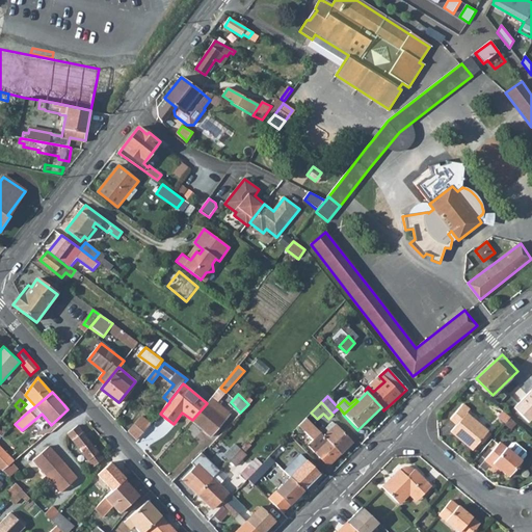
[(207,403),(192,420),(210,436),(230,414),(220,405),(215,411),(207,403)]
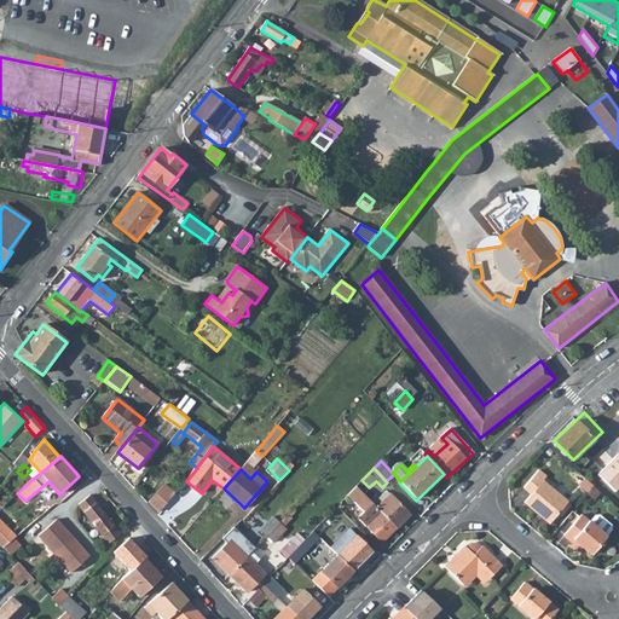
[(538,475),(527,489),(534,495),(527,502),(553,524),(571,503),(538,475)]
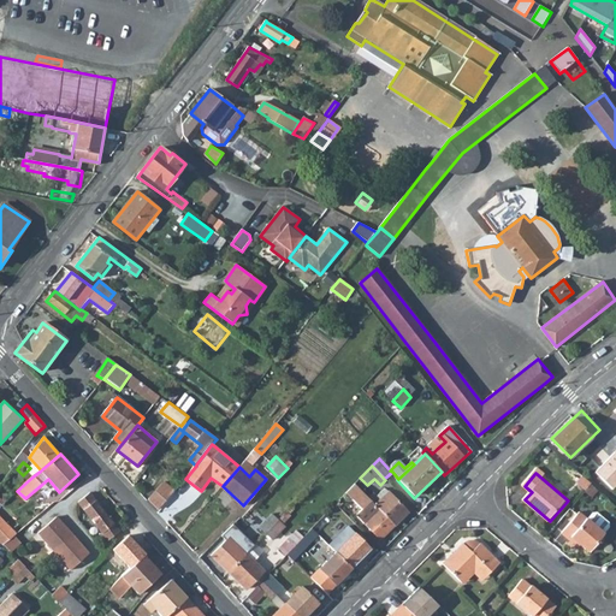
[(160,486),(149,498),(160,508),(171,495),(160,486)]
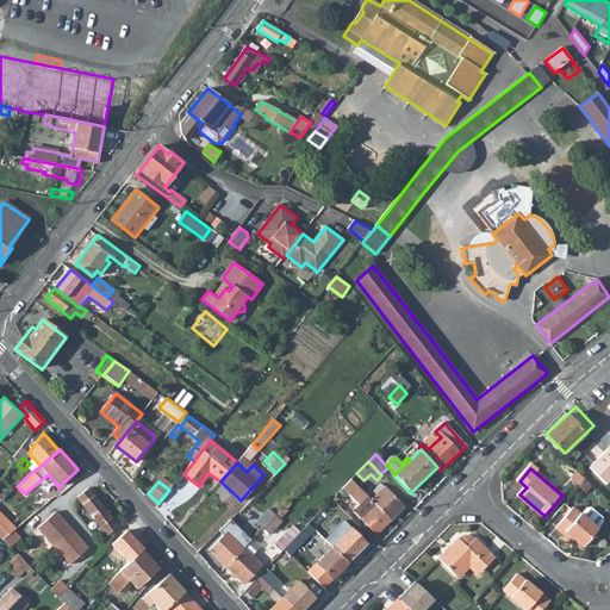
[(371,487),(365,492),(377,504),(392,520),(404,508),(384,486),(384,487),(380,485),(373,491),(371,487)]
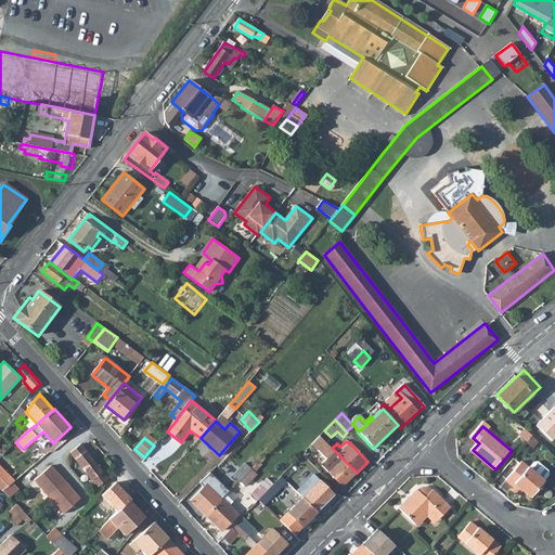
[(332,448),(326,442),(320,448),(325,454),(332,448)]
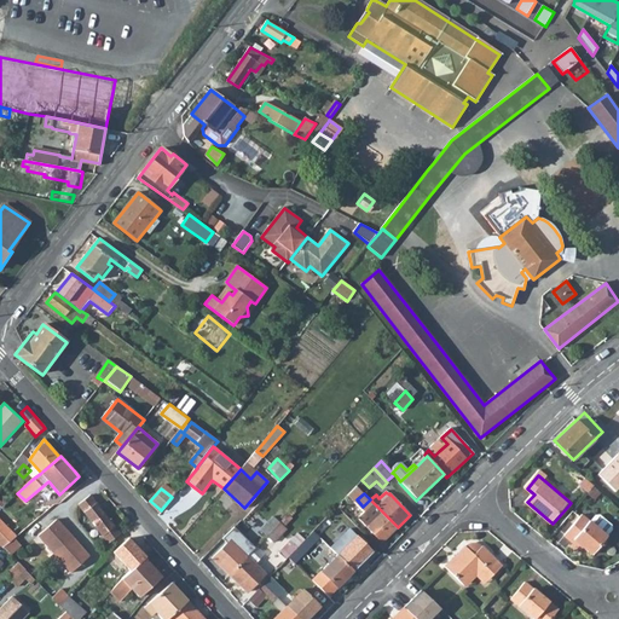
[(102,534),(109,543),(126,531),(121,524),(115,527),(90,497),(80,504),(102,534)]
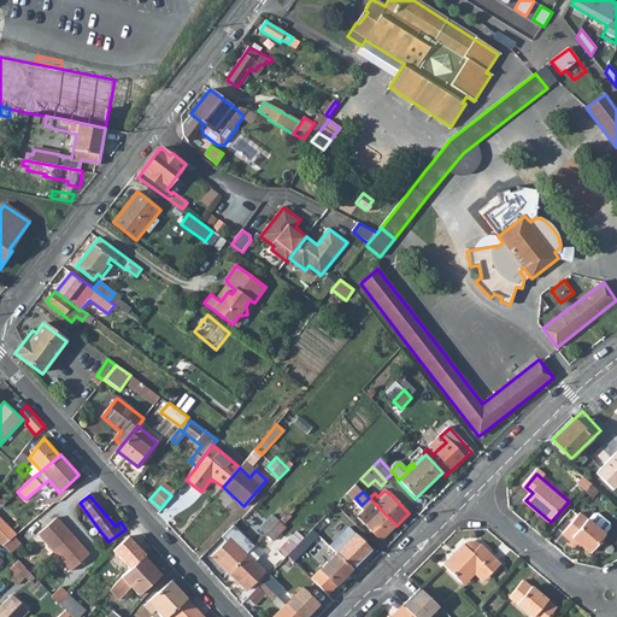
[(280,506),(259,528),(266,535),(287,513),(287,512),(280,506)]
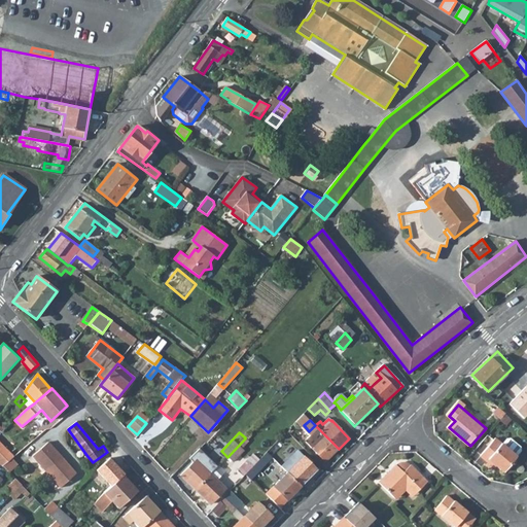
[(215,434),(206,444),(211,449),(220,440),(215,434)]
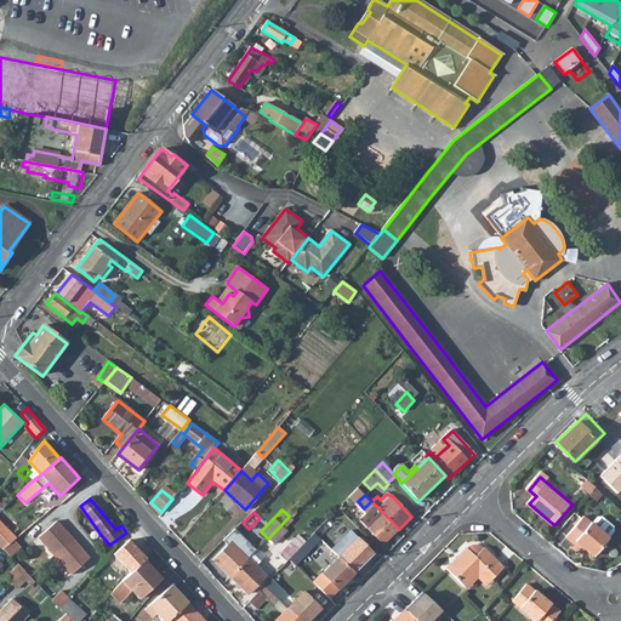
[(399,529),(383,513),(375,520),(372,517),(365,523),(368,527),(366,529),(383,545),(399,529)]
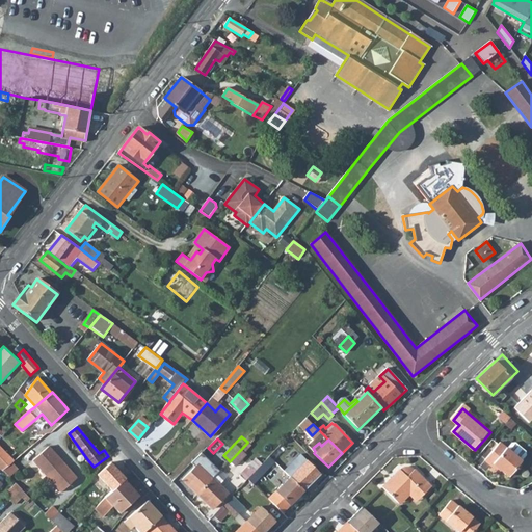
[(502,442),(486,459),(493,466),(495,463),(509,476),(523,460),(502,442)]
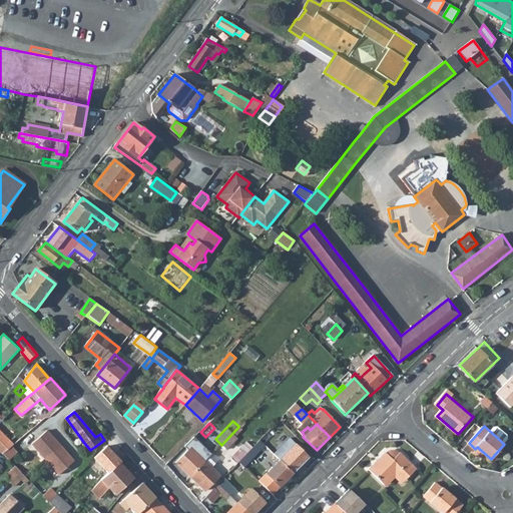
[(238,427),(221,445),(226,449),(236,438),(234,436),(241,430),(238,427)]
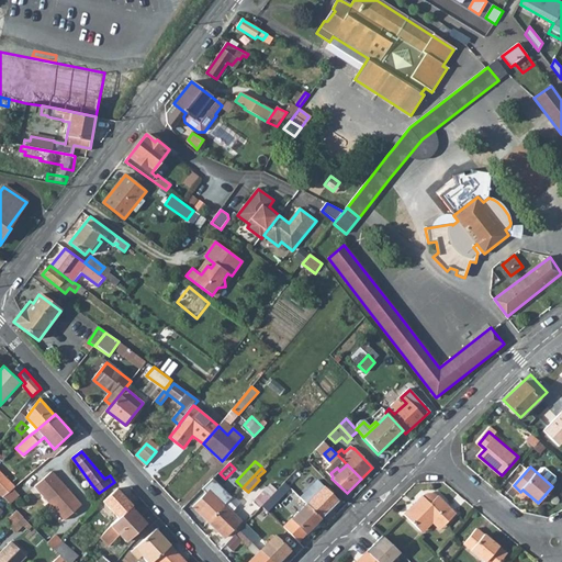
[(0,494),(2,496),(15,486),(3,474),(0,470),(0,494)]
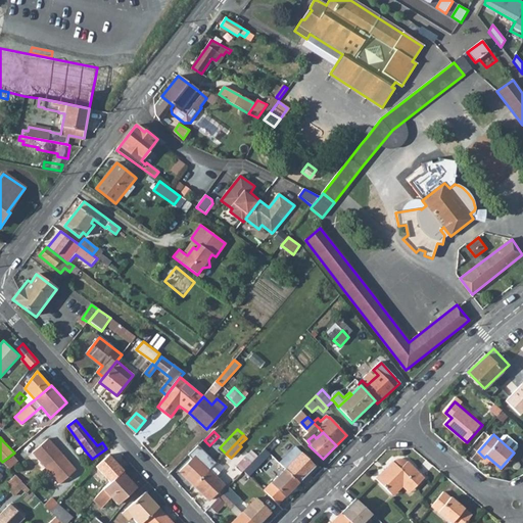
[(33,452),(46,468),(59,483),(75,470),(62,455),(49,439),(33,452)]
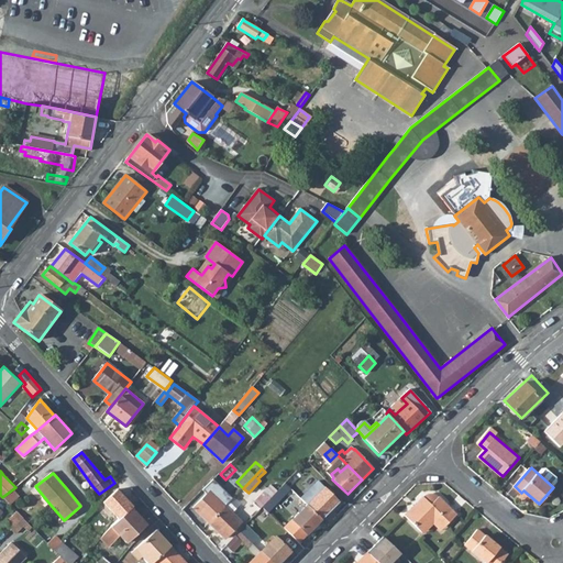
[(268,499),(261,507),(266,512),(289,489),(284,483),(280,486),(268,499)]
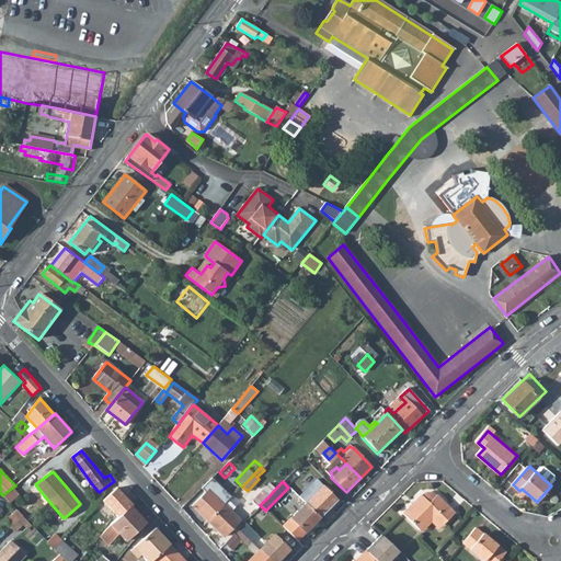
[(323,485),(305,503),(320,518),(329,508),(338,500),(323,485)]
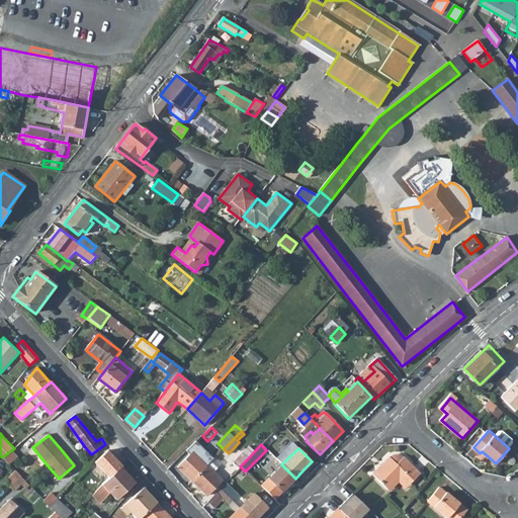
[(95,462),(109,478),(120,467),(121,466),(108,451),(95,462)]
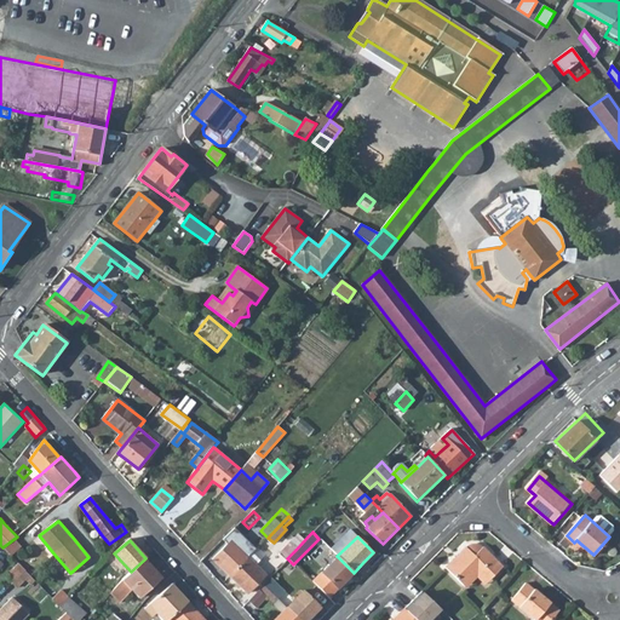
[(212,560),(230,577),(248,558),(230,541),(212,560)]
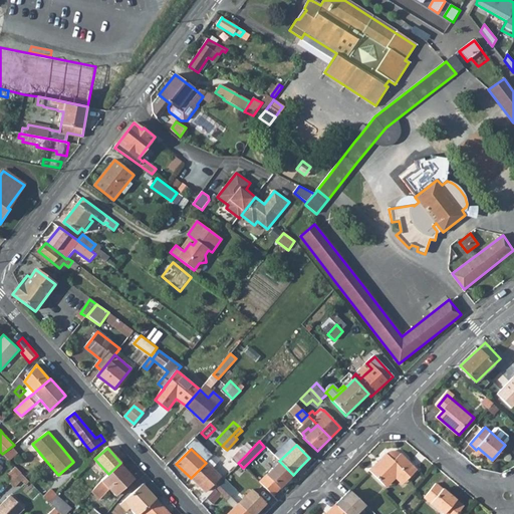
[(231,460),(237,465),(238,463),(245,456),(240,451),(231,460)]
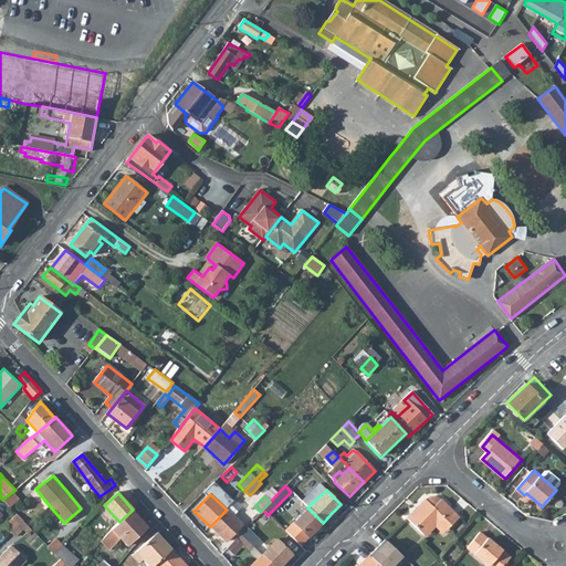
[(408,519),(425,534),(438,520),(449,531),(461,516),(442,500),(441,500),(439,499),(436,498),(432,498),(430,499),(428,502),(426,500),(408,519)]
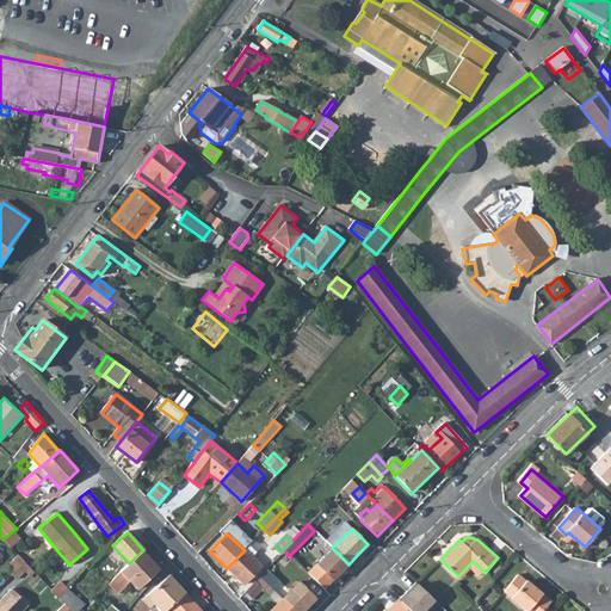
[(38,565),(32,557),(34,557),(18,542),(12,547),(34,569),(38,565)]
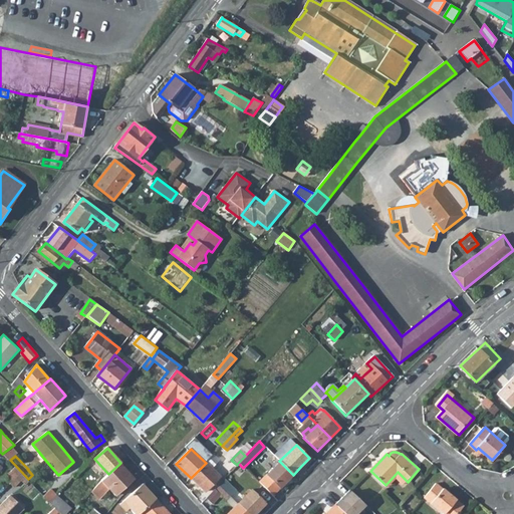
[(270,470),(258,483),(272,497),(279,488),(293,475),(279,461),(270,470)]
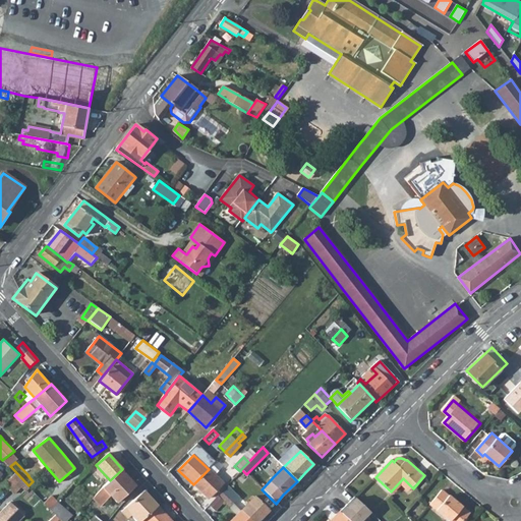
[(209,469),(193,484),(208,498),(223,482),(209,469)]
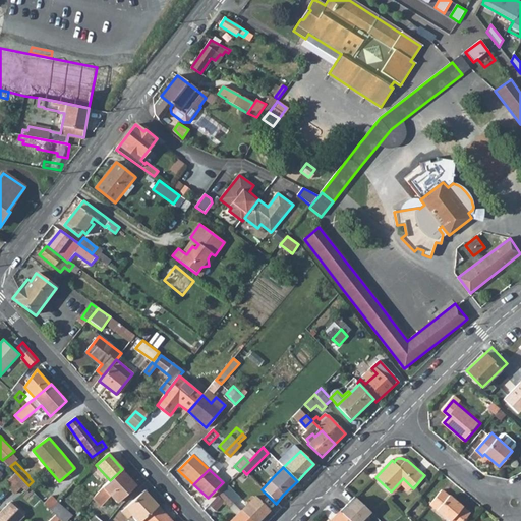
[(101,489),(93,499),(100,507),(111,496),(117,502),(135,485),(121,470),(110,480),(105,485),(101,489)]
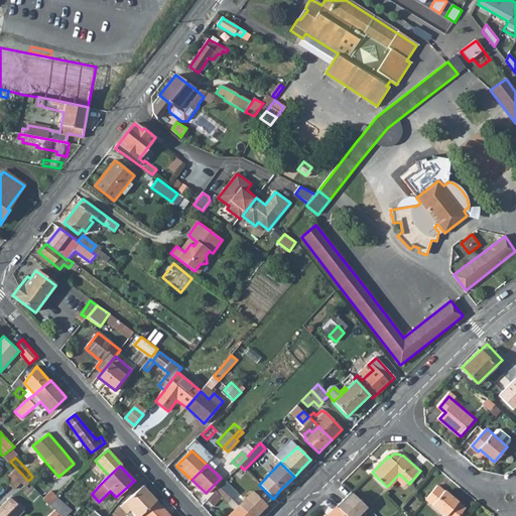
[(223,484),(219,488),(229,496),(232,493),(223,484)]
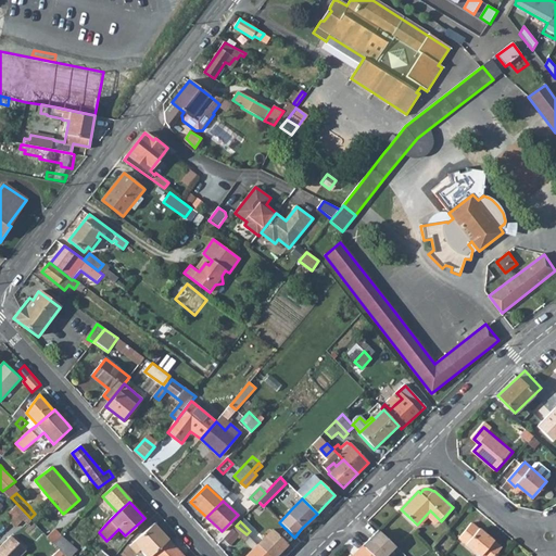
[(480,553),(479,555),(480,555),(492,555),(502,545),(479,526),(478,527),(471,521),(459,535),(480,553)]
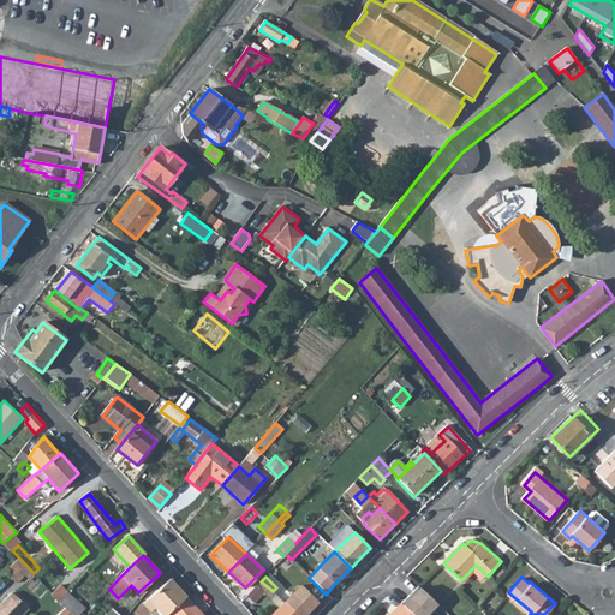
[(148,599),(161,614),(166,614),(186,597),(171,579),(148,599)]
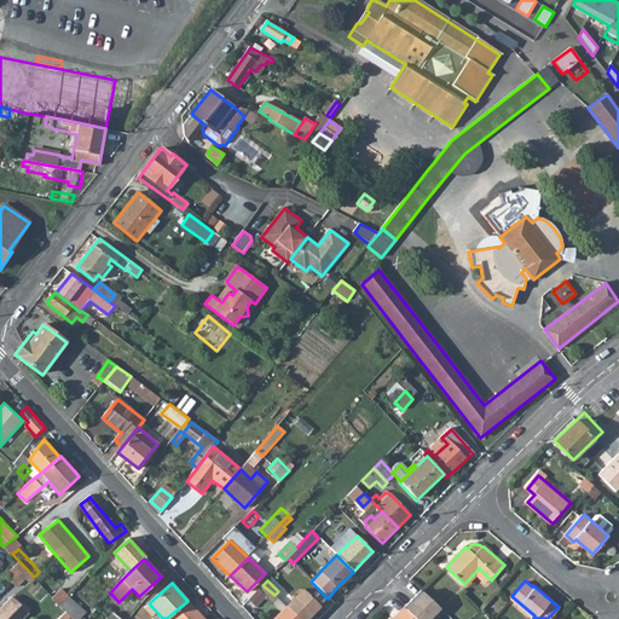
[(262,585),(248,600),(256,607),(266,596),(270,600),(275,595),(262,585)]
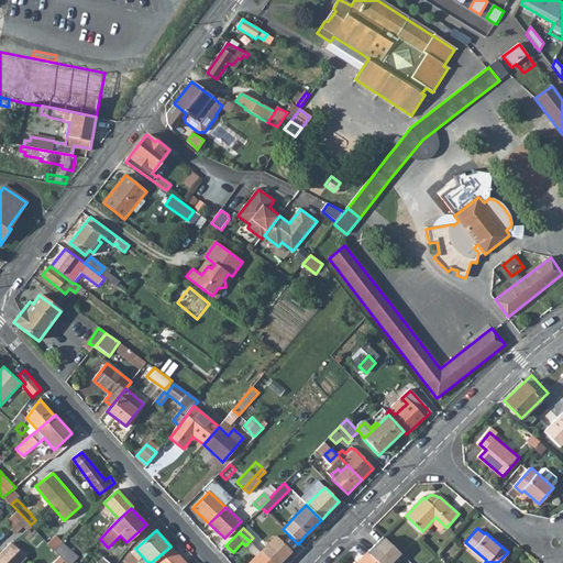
[(276,537),(261,552),(272,562),(278,562),(291,551),(276,537)]
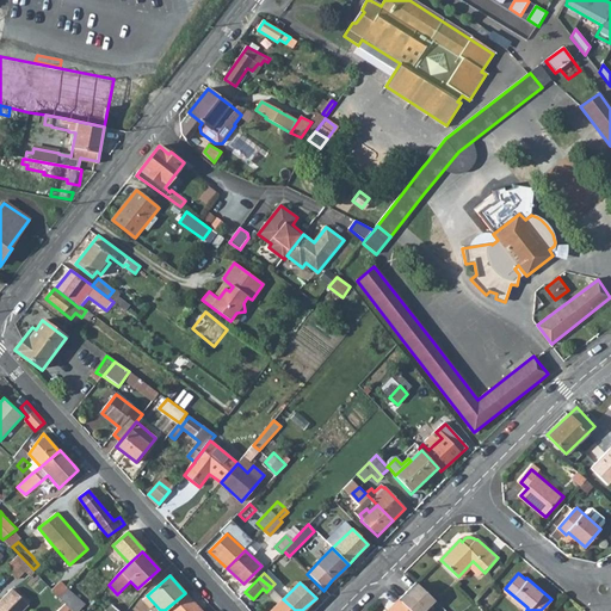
[(67,587),(59,596),(65,603),(73,610),(78,610),(80,610),(69,598),(74,594),(67,587)]
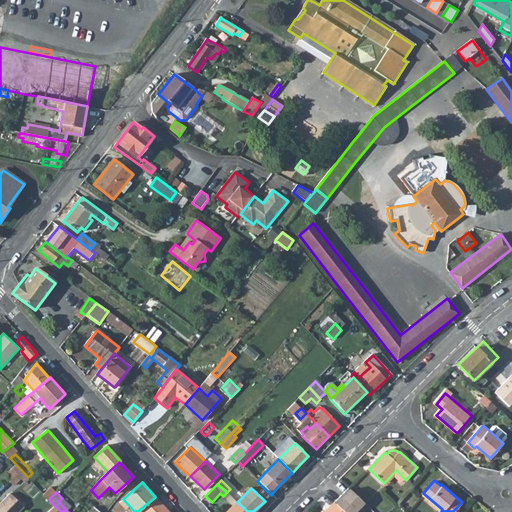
[(0,511),(17,511),(19,510),(5,497),(0,501),(0,511)]
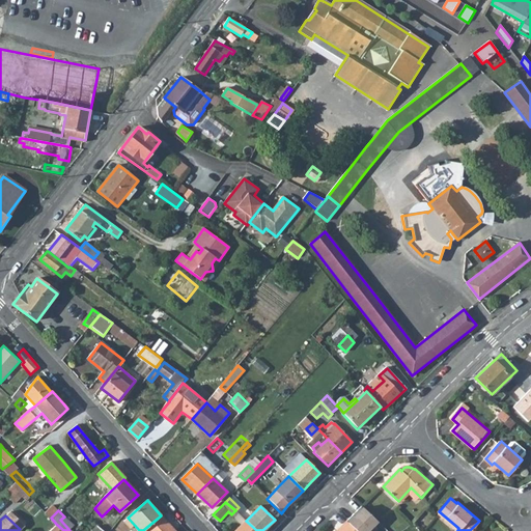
[(143,530),(174,530),(161,515),(143,530)]
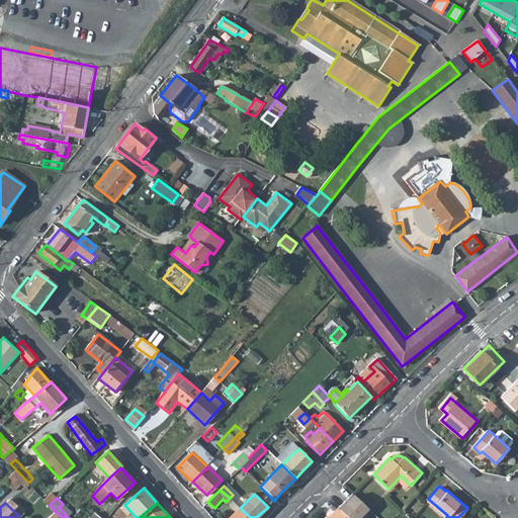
[(250,517),(240,508),(229,517),(250,517)]
